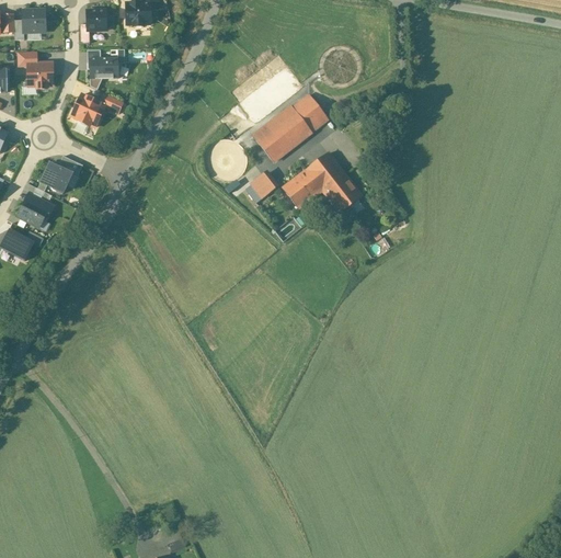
[(125,1),(126,23),(151,22),(150,1),(125,1)]
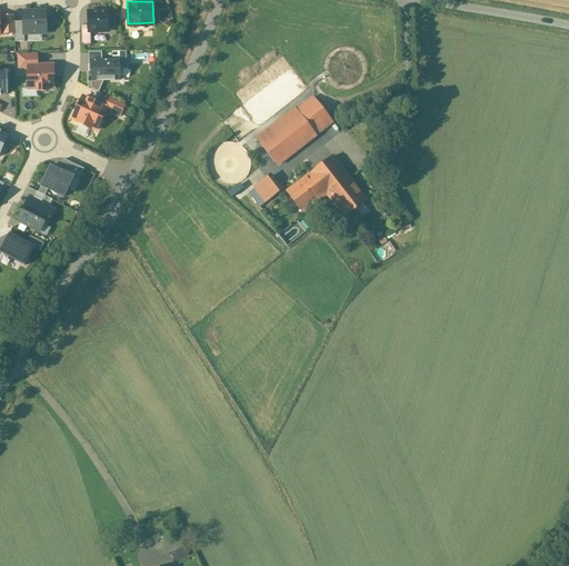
[(45,9),(22,9),(23,31),(46,31),(45,9)]
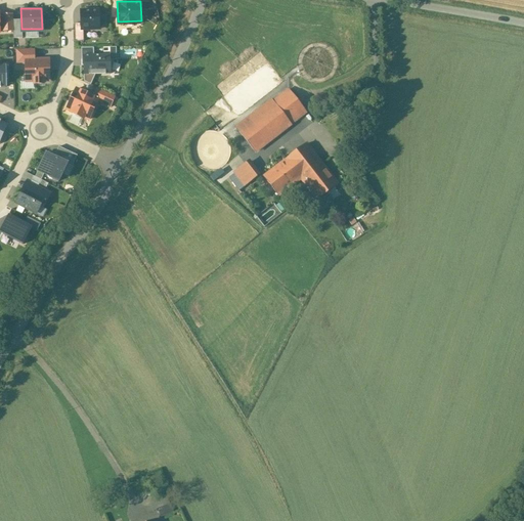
[(81,10),(82,27),(99,27),(99,10),(81,10)]
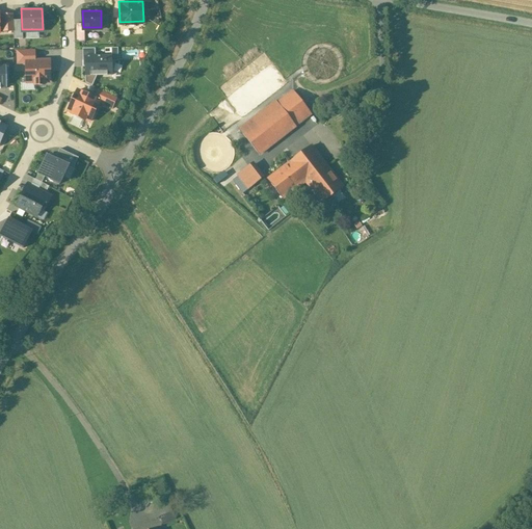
[(112,53),(85,54),(85,53),(84,53),(84,63),(83,63),(83,64),(84,64),(85,74),(112,73),(112,53)]
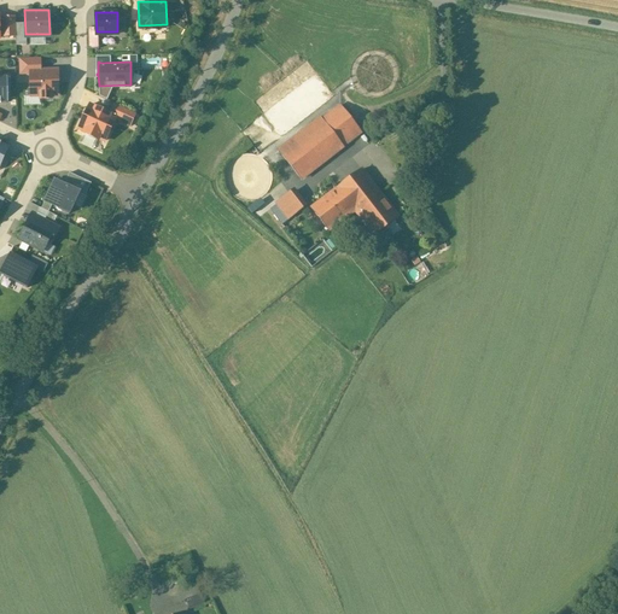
[(57,69),(30,69),(31,93),(41,93),(41,97),(51,95),(51,93),(58,93),(57,69)]
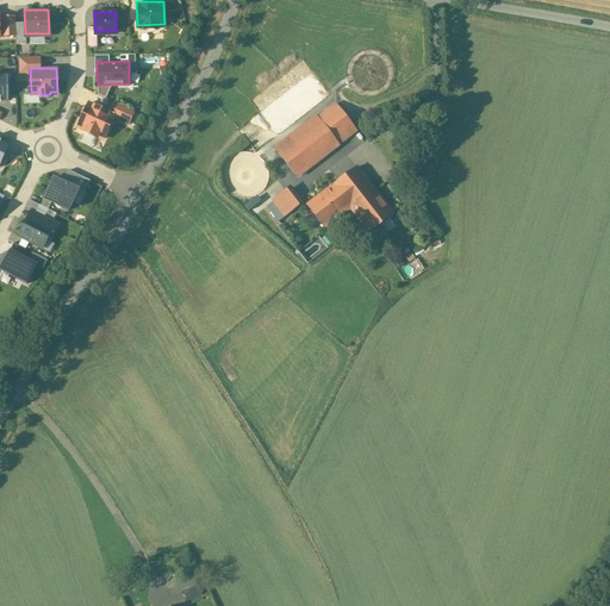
[(114,113),(88,101),(78,124),(82,127),(82,129),(91,133),(97,136),(98,133),(104,137),(114,113)]
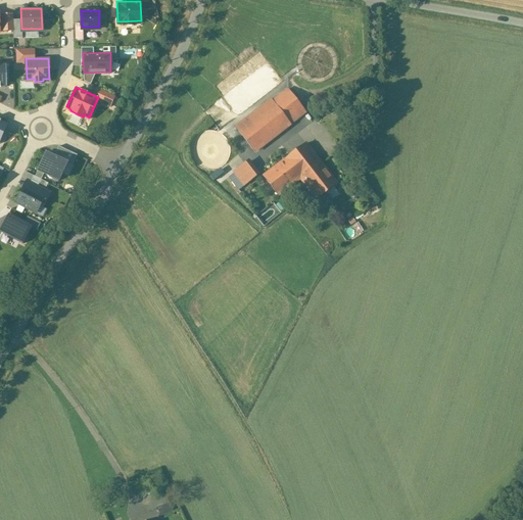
[(273,99),(290,122),(304,110),(288,88),(273,99)]
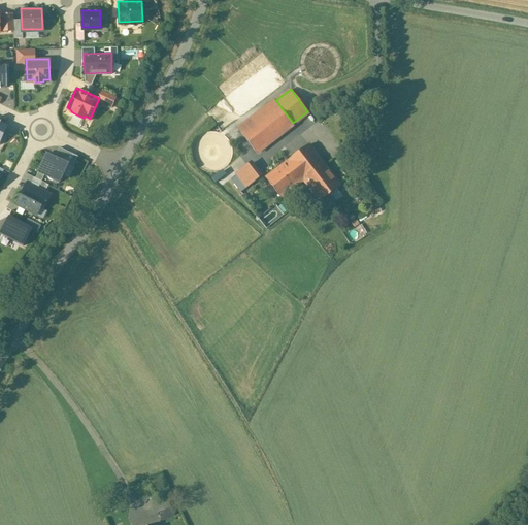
[(273,98),(238,126),(257,151),(293,123),(275,100),(273,98)]
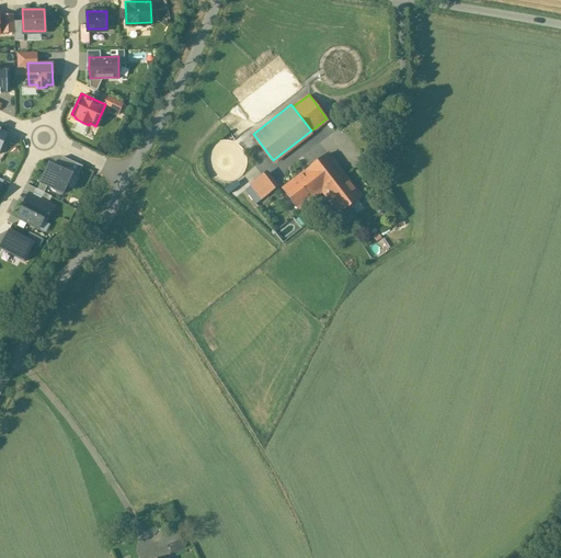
[(322,189),(343,172),(328,152),(307,169),(283,188),(298,207),(322,189)]
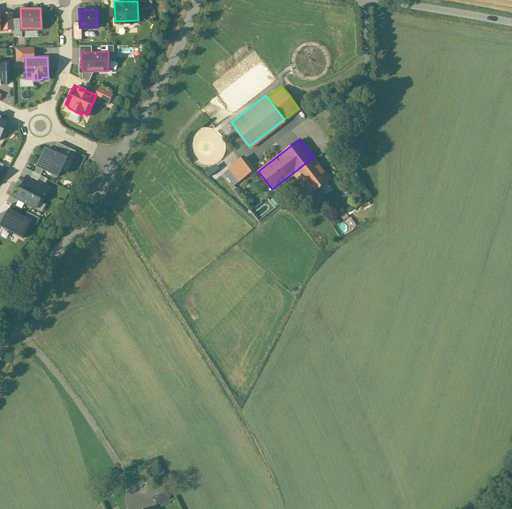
[(44,146),(36,165),(58,174),(66,156),(44,146)]
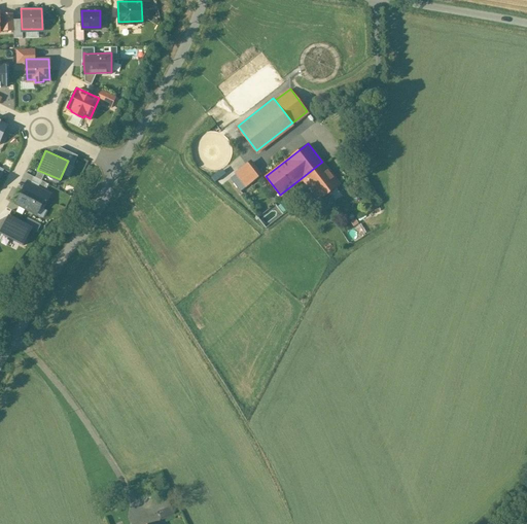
[(339,183),(322,162),(303,177),(319,198),(339,183)]
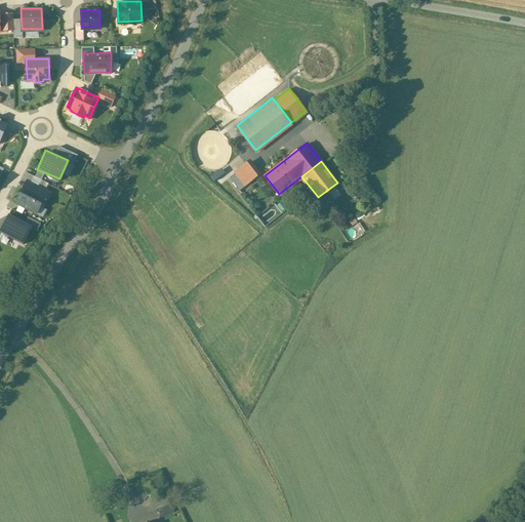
[(255,167),(240,178),(245,185),(259,173),(255,167)]
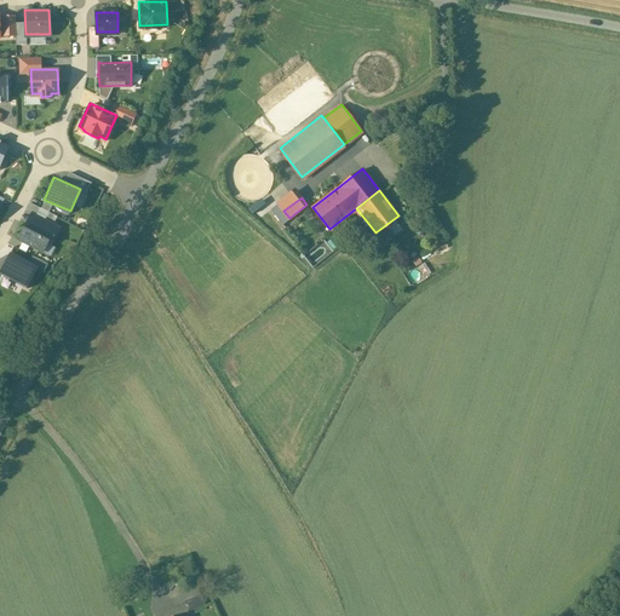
[(33,212),(18,239),(42,251),(57,224),(33,212)]
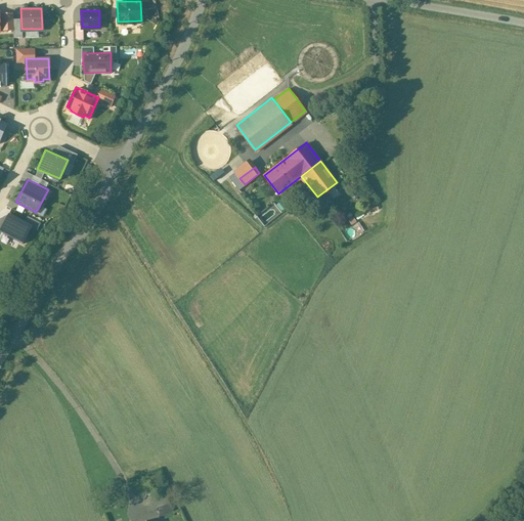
[(32,225),(8,213),(0,228),(0,229),(23,242),(32,225)]
